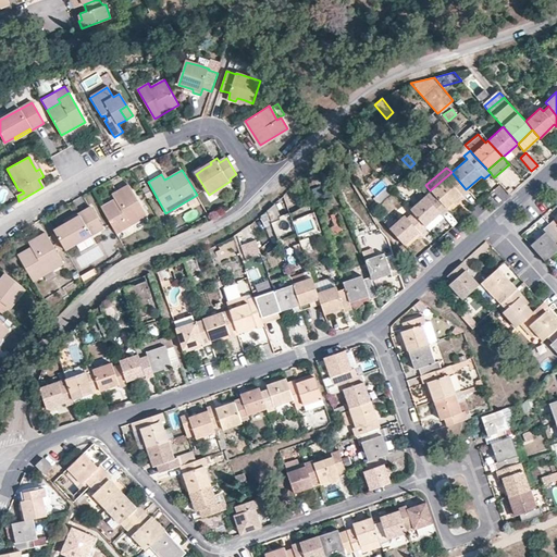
[(466,189),(452,172),(430,190),(445,207),(453,201),(460,194),(462,196),(469,192),(466,189)]
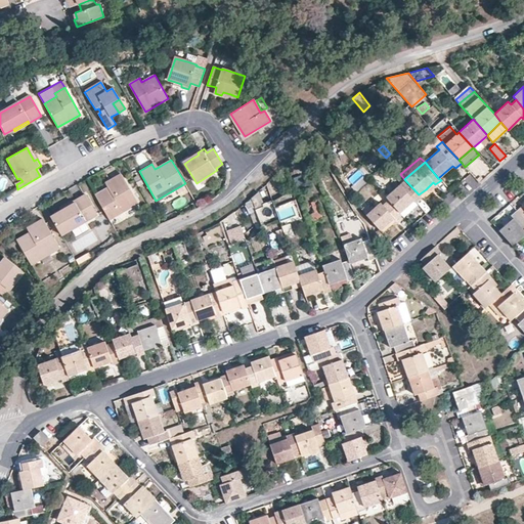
[(367,178),(370,175),(363,166),(359,169),(367,178)]
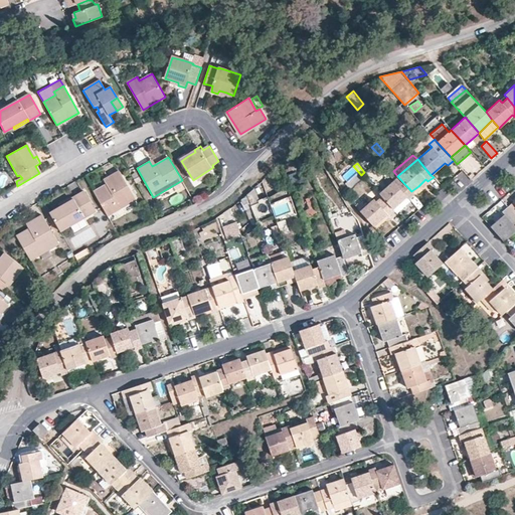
[(445,163),(438,169),(441,171),(448,165),(445,163)]
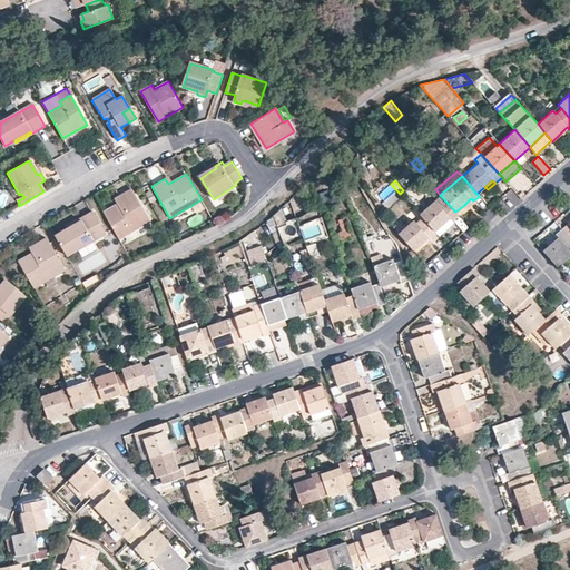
[(104,212),(119,238),(149,220),(131,189),(118,197),(120,203),(117,205),(104,212)]
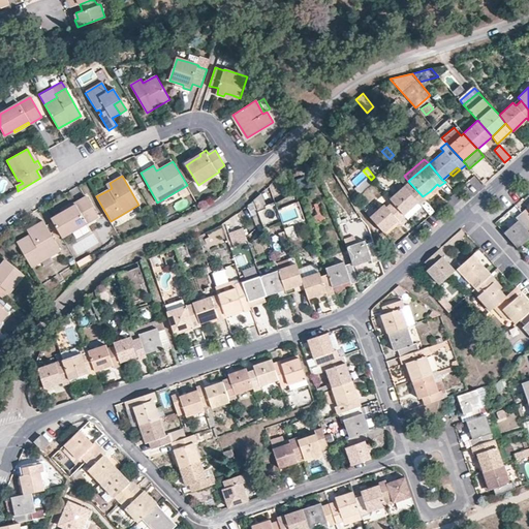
[(296,180),(299,189),(307,186),(304,177),(296,180)]
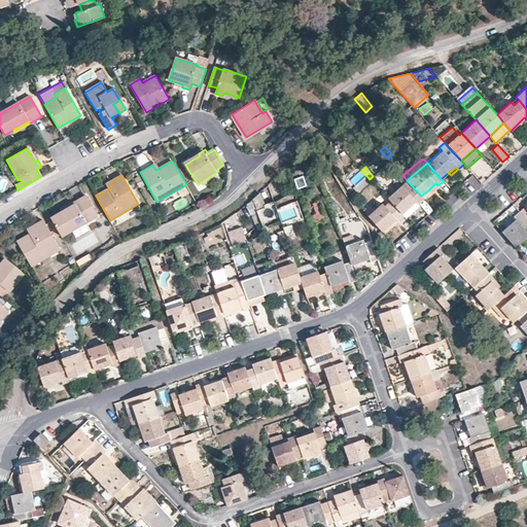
[(421,196),(407,180),(387,198),(390,201),(400,213),(415,201),(417,204),(423,199),(421,196)]
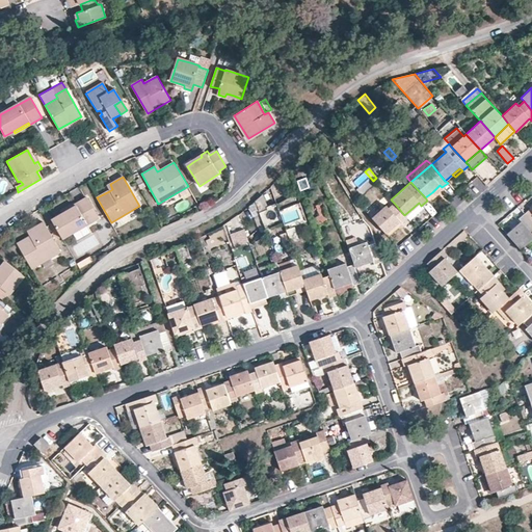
[(443,188),(442,187),(440,185),(432,192),(434,195),(443,188)]
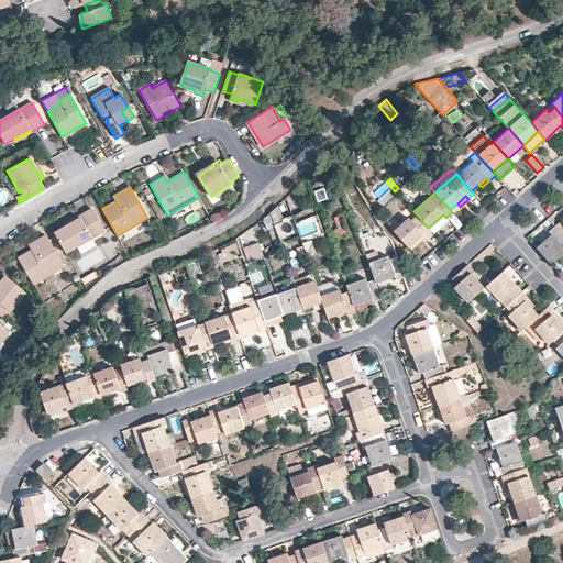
[(277,206),(269,212),(274,224),(282,221),(280,219),(282,219),(277,206)]
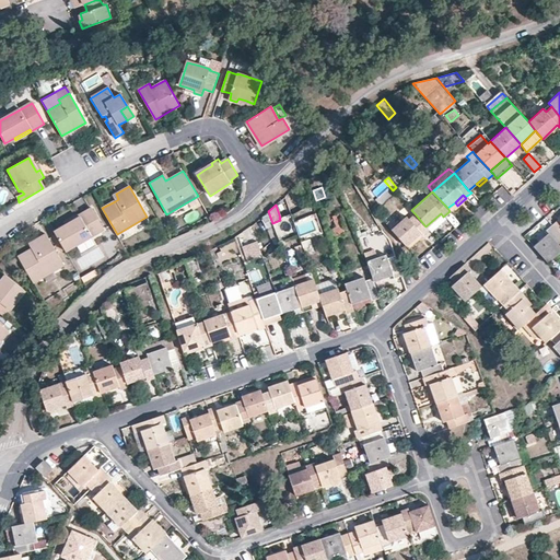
[(55,232),(66,252),(104,230),(91,209),(79,217),(80,218),(65,226),(55,232)]
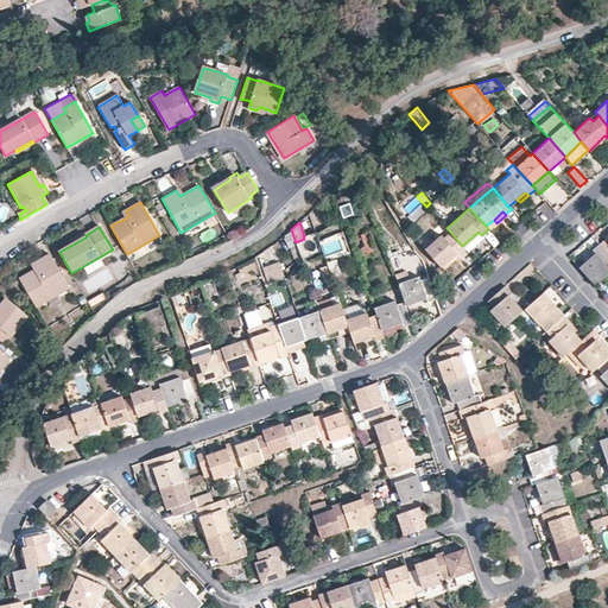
[(439,234),(424,248),(431,257),(439,266),(456,252),(458,255),(466,249),(462,246),(450,232),(443,238),(439,234)]
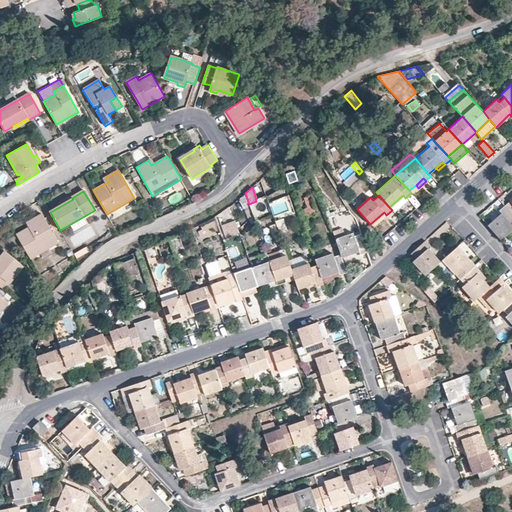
[(403,195),(389,207),(392,210),(405,198),(403,195)]
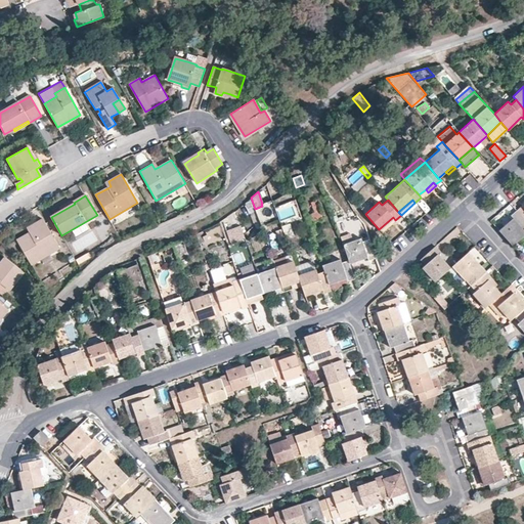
[(262,206),(255,209),(260,223),(277,217),(275,212),(271,201),(262,204),(261,204),(262,206)]
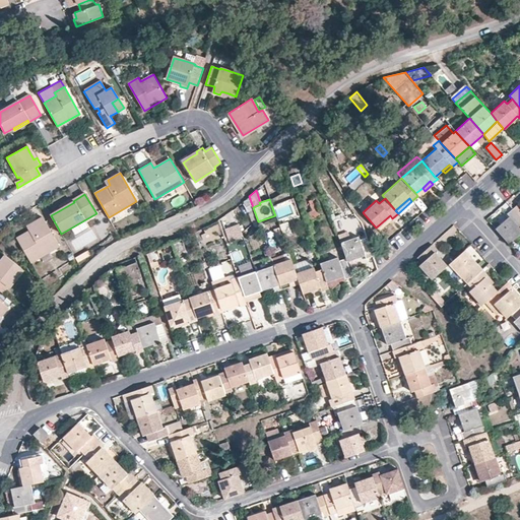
[(74,202),(73,201),(59,208),(60,210),(74,202)]
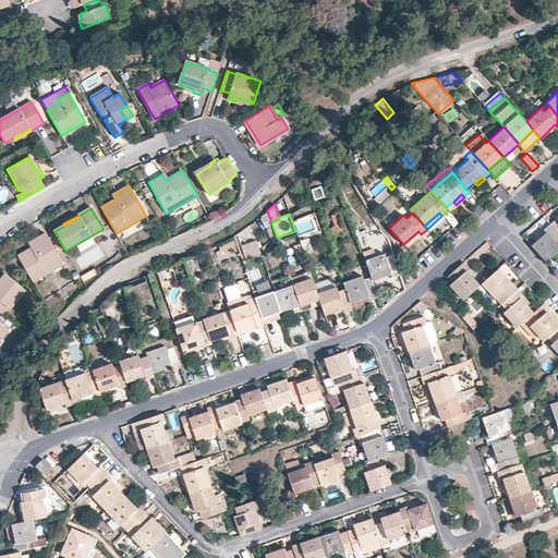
[(340,225),(325,231),(327,238),(343,232),(340,225)]
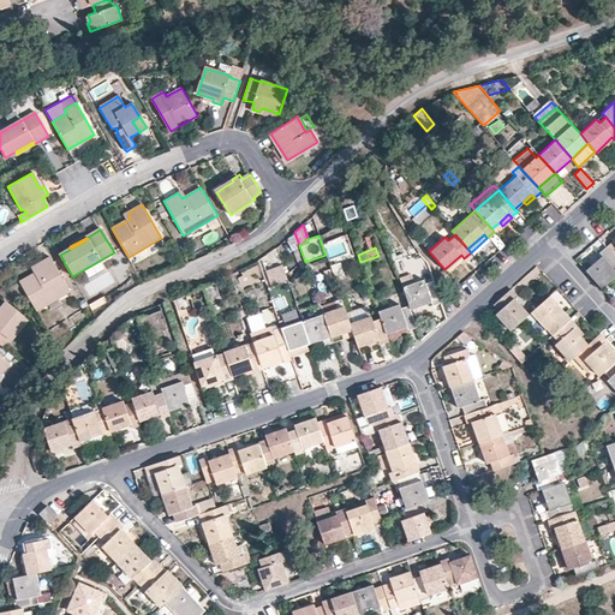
[(585,272),(602,290),(614,278),(614,257),(607,248),(599,254),(602,257),(585,272)]
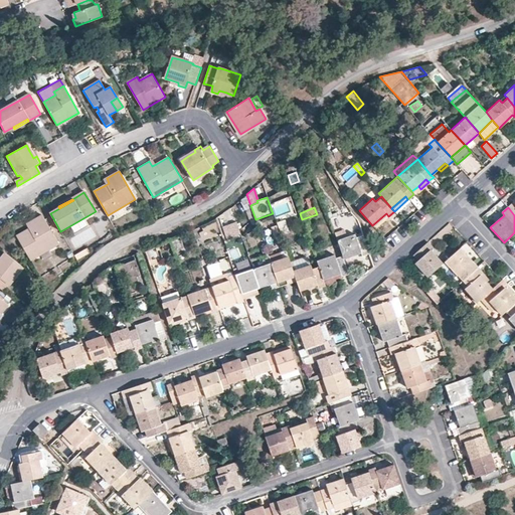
[(386,213),(372,225),(375,228),(388,216),(386,213)]
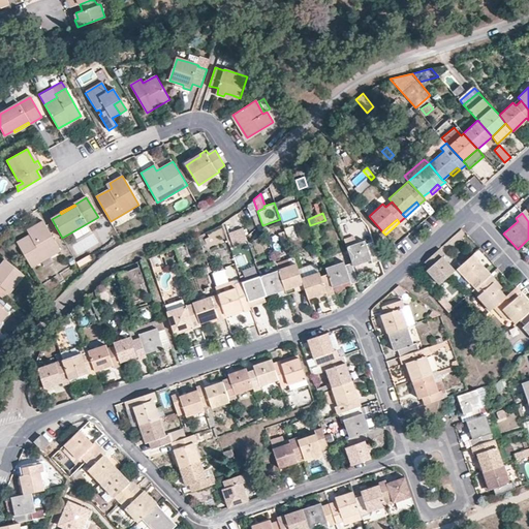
[(17,242),(31,268),(60,250),(44,221),(31,228),(33,232),(29,235),(17,242)]
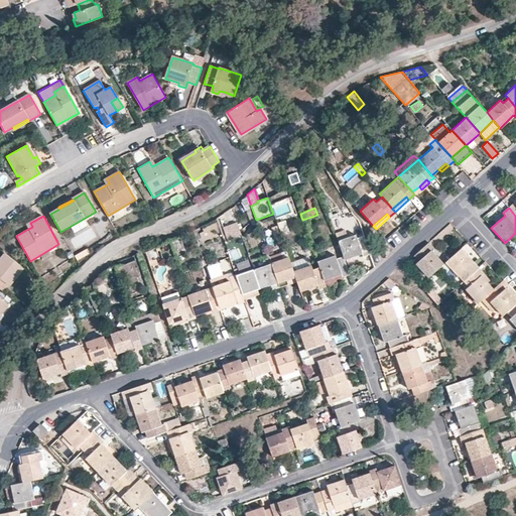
[(338,216),(332,218),(336,226),(342,224),(338,216)]
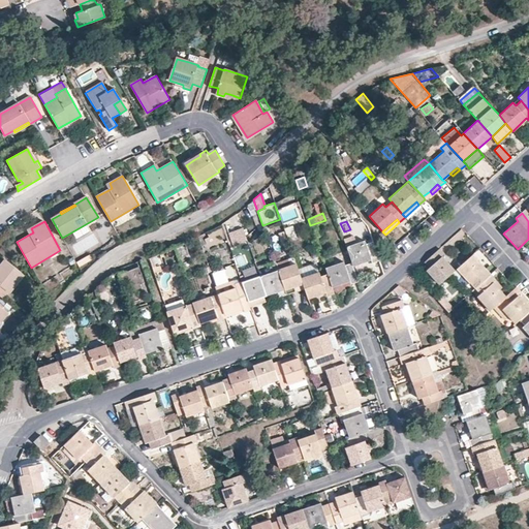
[(232,245),(247,241),(243,228),(228,232),(232,245)]
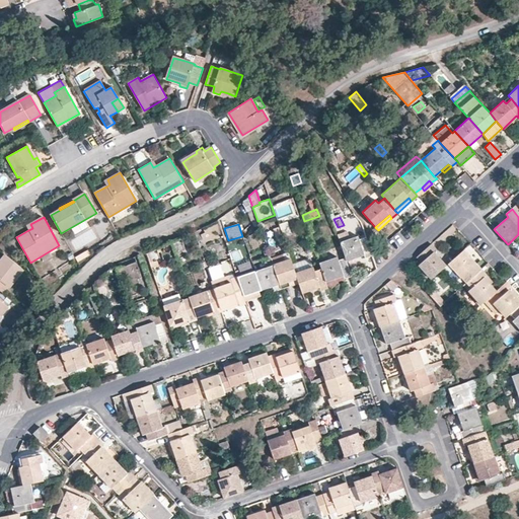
[(365,257),(372,255),(365,236),(359,239),(357,235),(340,241),(345,257),(346,261),(364,255),(365,257)]
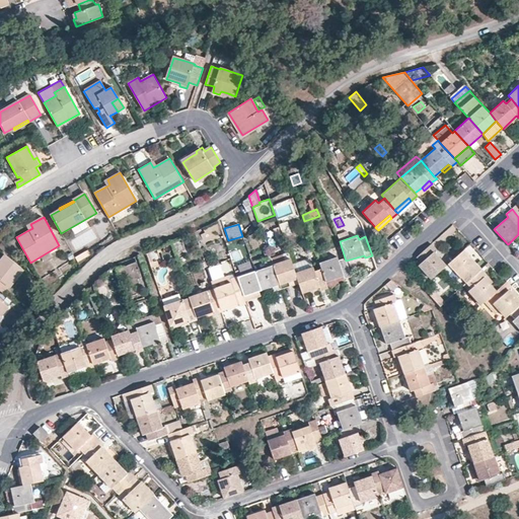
[(187,255),(180,238),(169,242),(174,256),(175,260),(187,255)]
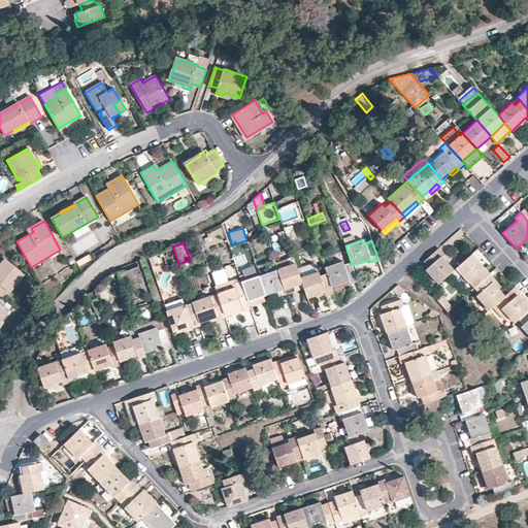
[(177,261),(172,246),(161,252),(166,265),(177,261)]
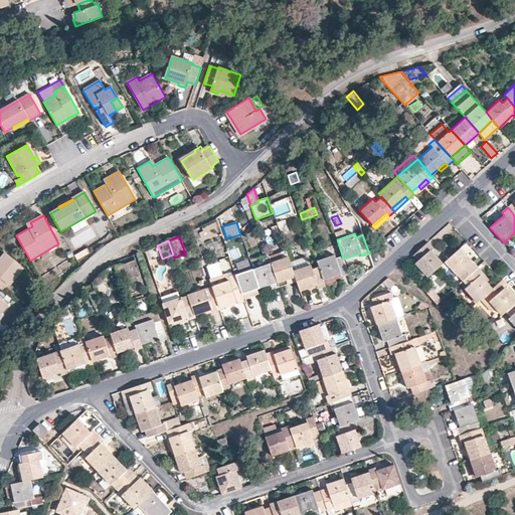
[(414,263),(426,277),(442,264),(430,248),(433,246),(427,241),(412,255),(416,261),(414,263)]
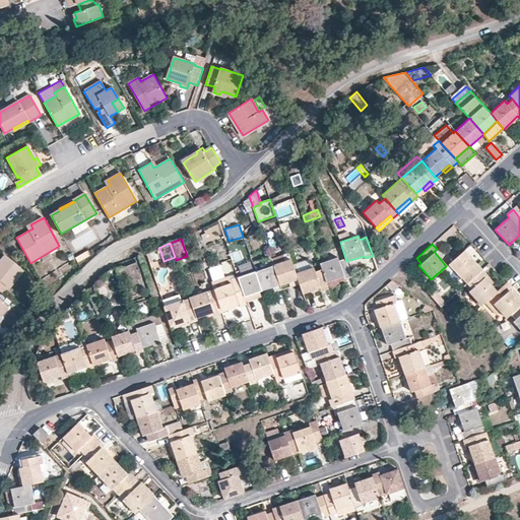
[(495,267),(503,259),(491,246),(482,254),(495,267)]
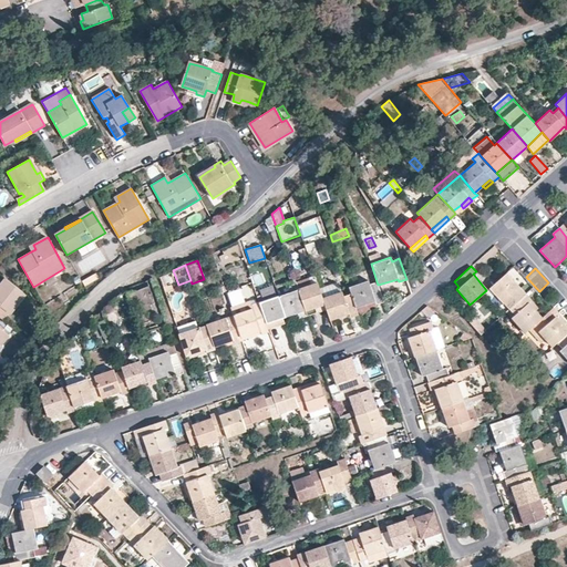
[(490,287),(509,309),(525,295),(506,272),(490,287)]
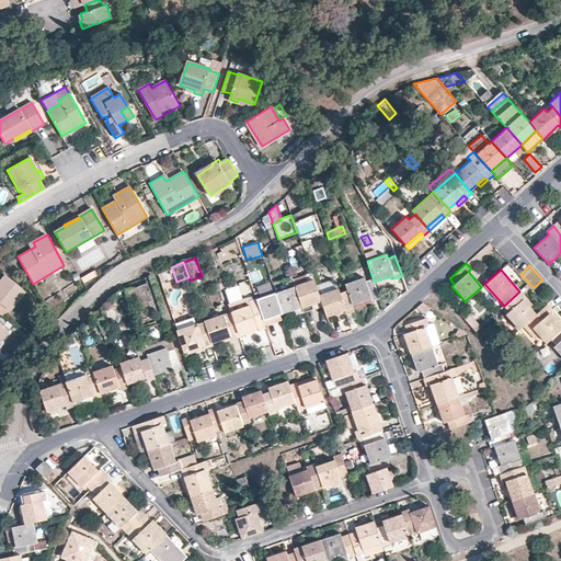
[(294,286),(301,307),(321,300),(319,295),(316,286),(311,273),(292,279),(294,286)]
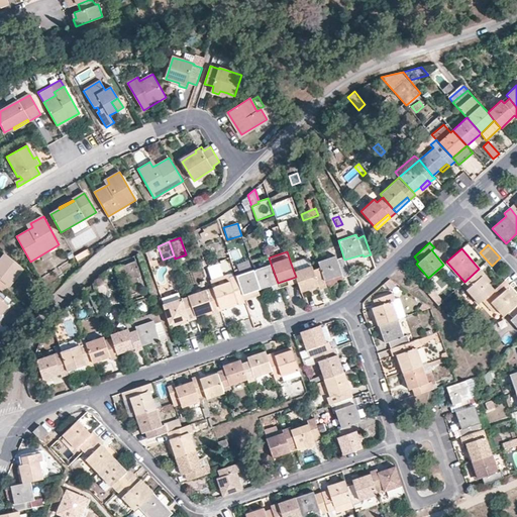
[(208,255),(202,257),(205,266),(211,264),(208,255)]
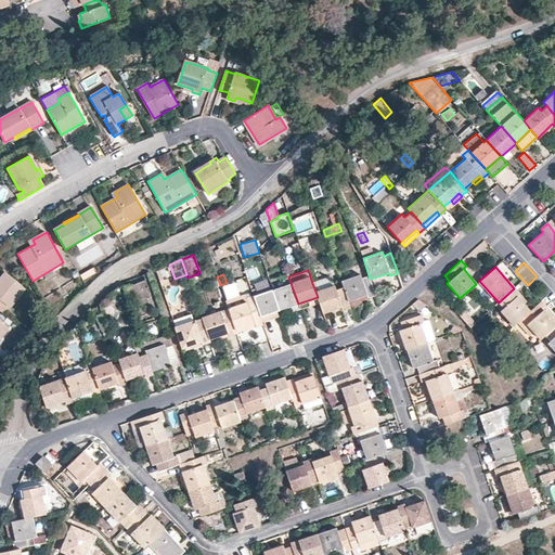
[(360,274),(340,281),(343,287),(348,301),(368,295),(369,298),(375,296),(370,279),(369,275),(361,279),(360,274)]
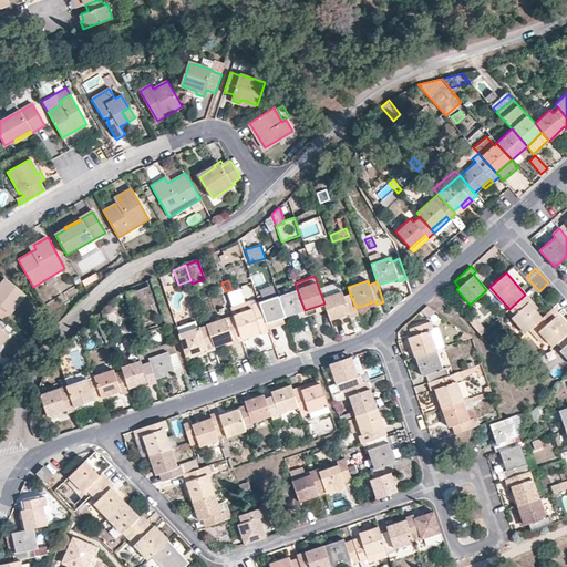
[(0,318),(11,327),(17,320),(11,316),(28,297),(8,281),(3,287),(0,290),(0,318)]
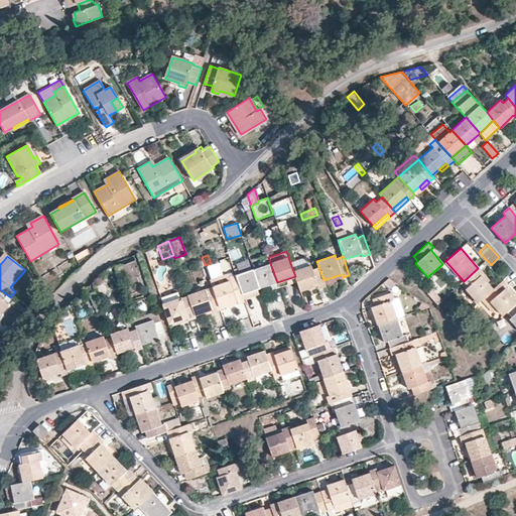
[(306,257),(290,263),(293,271),(310,266),(306,257)]
